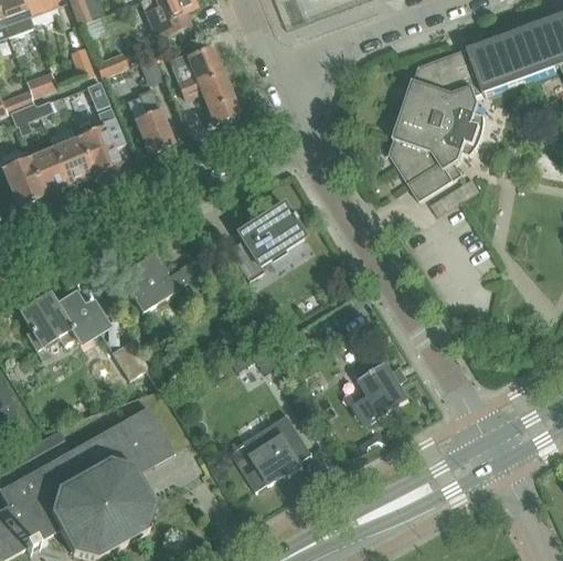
[(0,0),(0,18),(3,27),(7,35),(32,27),(31,24),(29,17),(22,0),(0,0)]
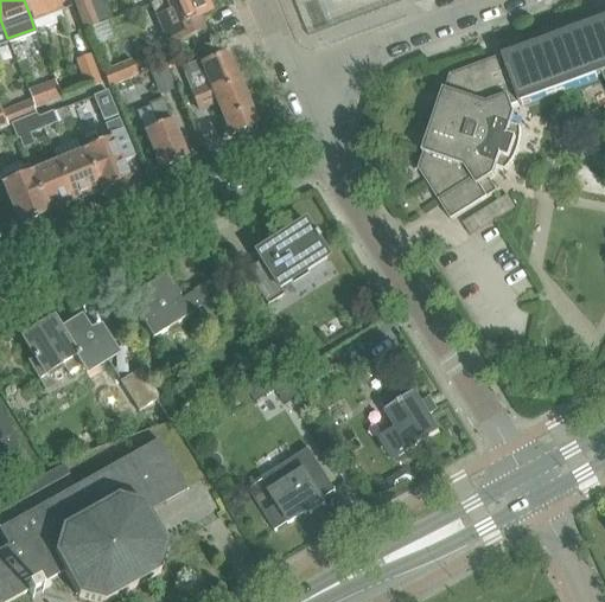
[(24,0),(31,18),(33,26),(62,15),(59,7),(56,0),(24,0)]
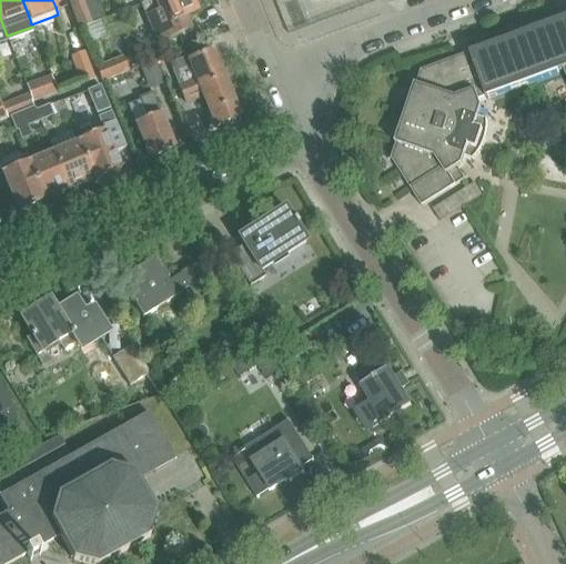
[(69,0),(78,24),(83,22),(91,19),(84,0),(69,0)]
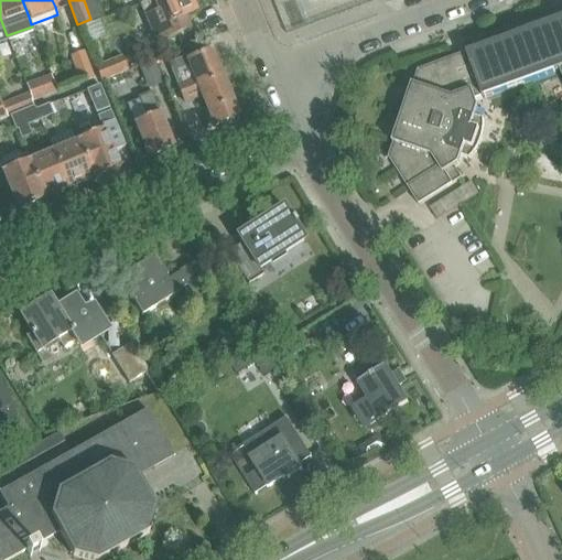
[(140,0),(154,34),(184,22),(180,14),(195,8),(192,0),(140,0)]
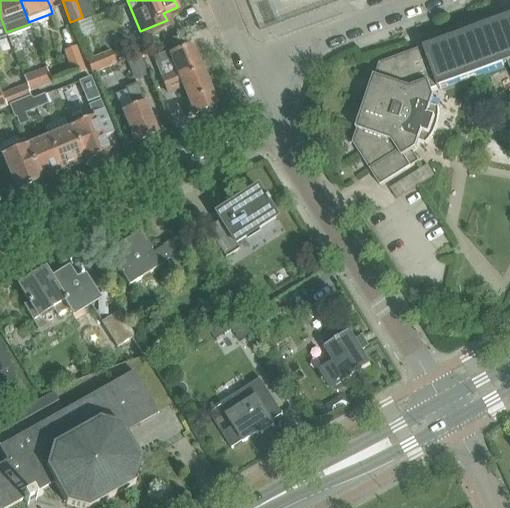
[(509,13),(422,45),(424,51),(435,81),(437,86),(506,60),(509,68),(509,13)]
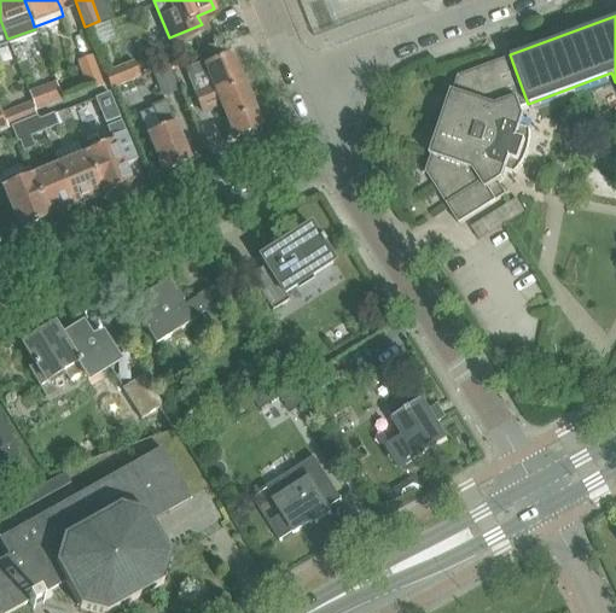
[(261,123),(232,51),(205,62),(204,57),(185,65),(202,107),(221,99),(234,133),(242,130),(243,133),(255,128),(254,126),(261,123)]
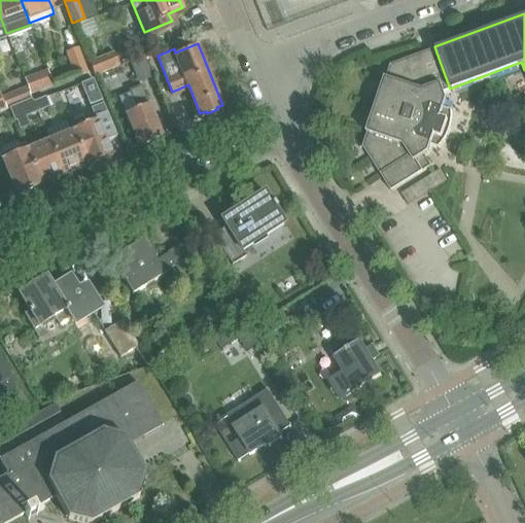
[(76,44),(65,48),(74,74),(85,69),(76,44)]
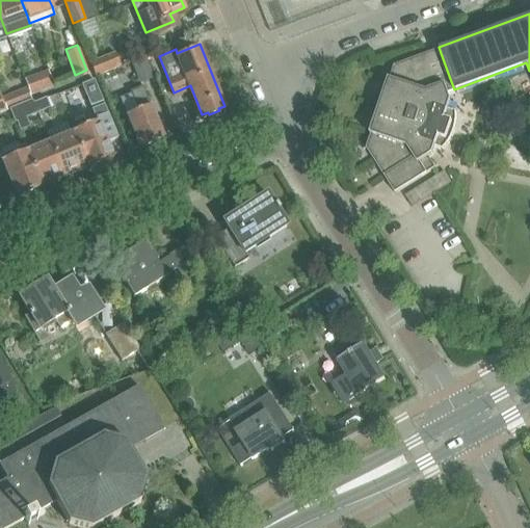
[(113,50),(88,60),(94,73),(118,62),(113,50)]
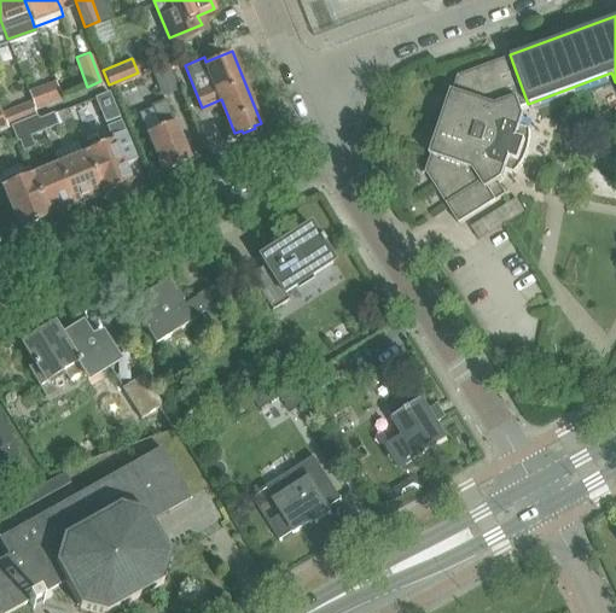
[(526,98),(512,62),(495,62),(495,60),(457,74),(452,89),(451,89),(429,153),(430,153),(425,169),(458,221),(505,192),(497,179),(500,176),(504,167),(513,170),(517,165),(521,161),(522,157),(523,156),(524,153),(526,150),(527,146),(527,144),(528,140),(528,138),(529,134),(529,130),(528,126),(519,122),(522,114),(517,100),(526,98)]
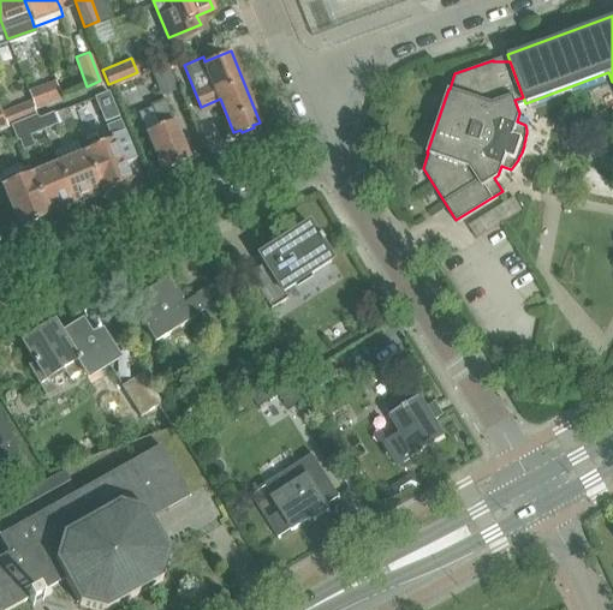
[(167,61),(153,67),(162,91),(177,85),(167,61)]
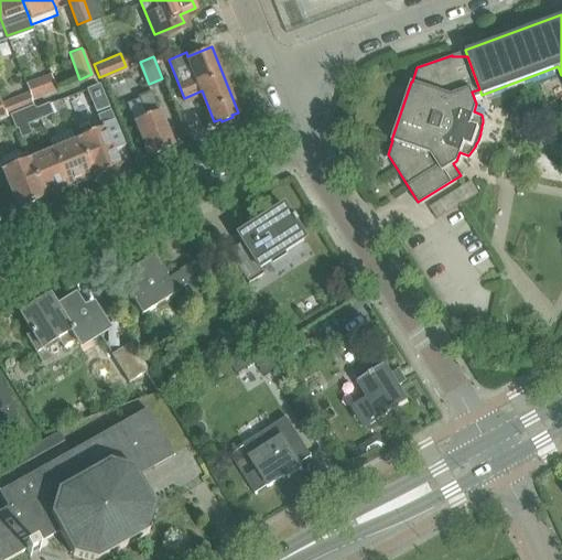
[(34,77),(24,82),(31,97),(41,94),(34,77)]
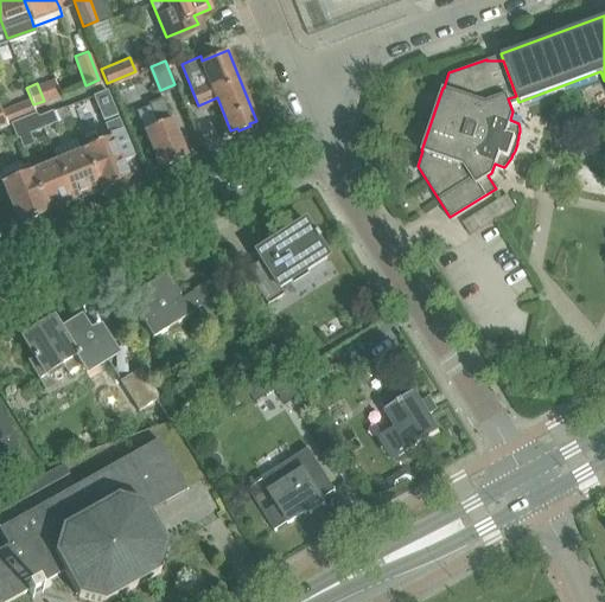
[(108,87),(91,94),(101,117),(118,110),(108,87)]
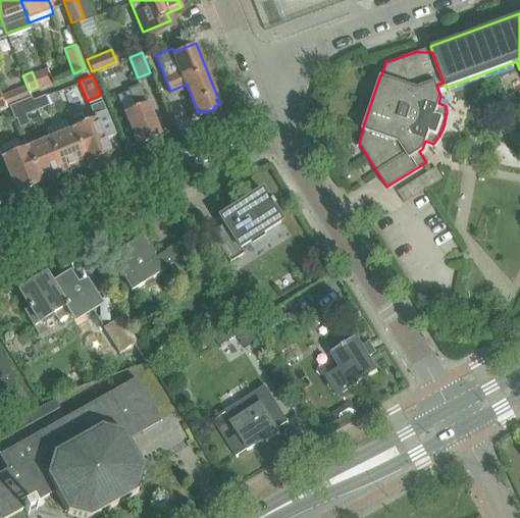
[(140,82),(117,91),(138,141),(160,132),(140,82)]
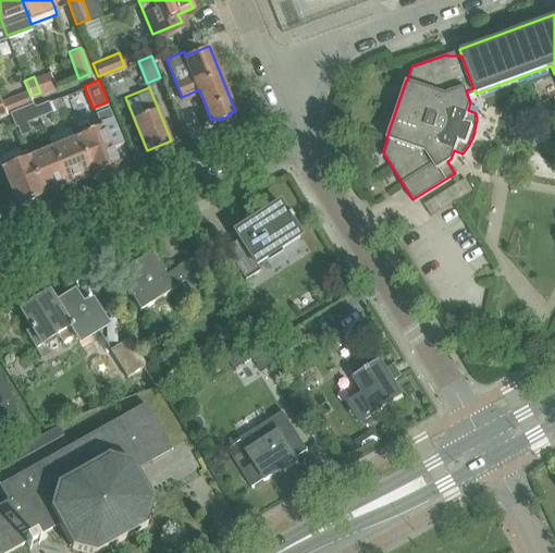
[(26,89),(1,99),(5,111),(7,113),(9,112),(32,102),(26,89)]
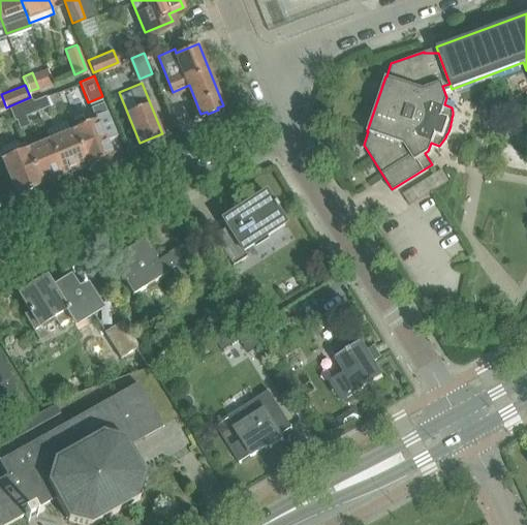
[(44,95),(33,99),(36,110),(48,104),(44,95)]
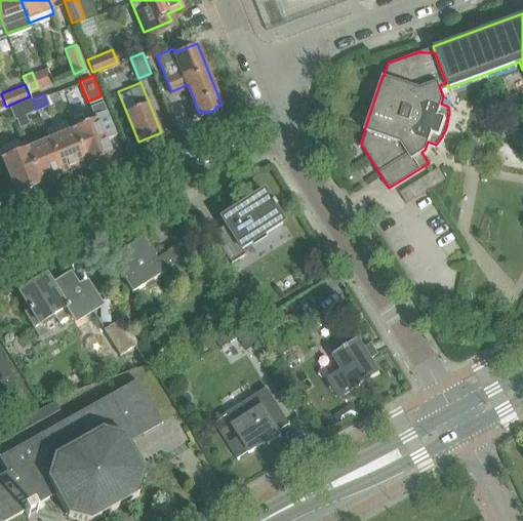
[(30,96),(8,106),(13,118),(14,118),(25,114),(36,109),(33,98),(30,96)]
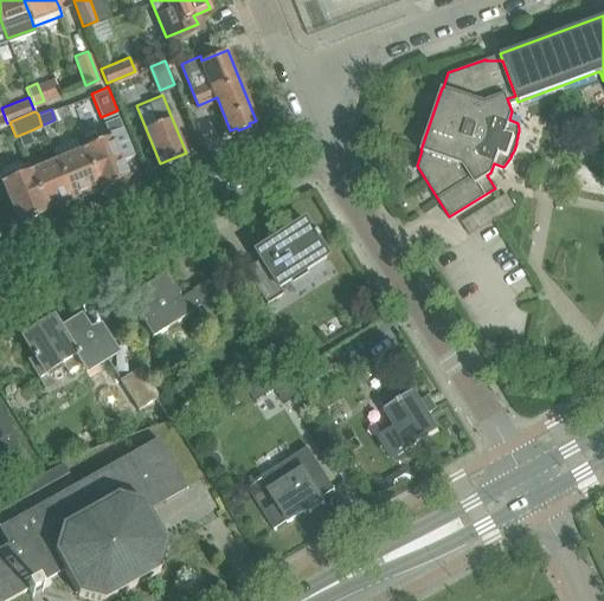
[(129,176),(121,157),(133,153),(116,114),(102,120),(109,136),(83,147),(98,187),(100,187),(100,188),(129,176)]
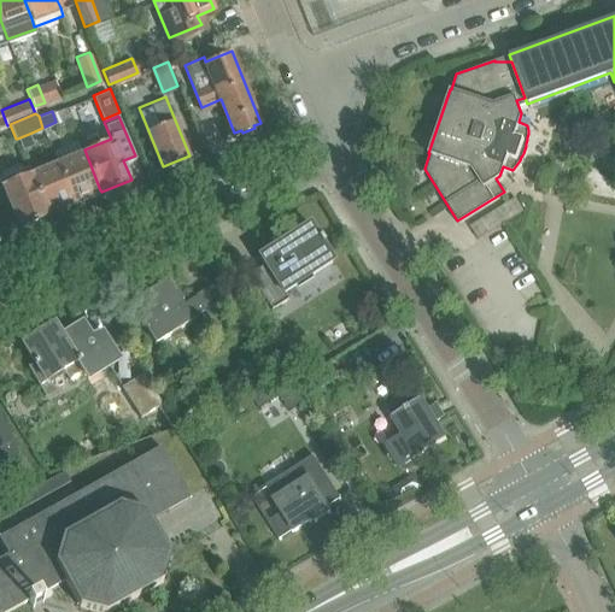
[(85,149),(57,160),(74,201),(100,190),(85,149)]
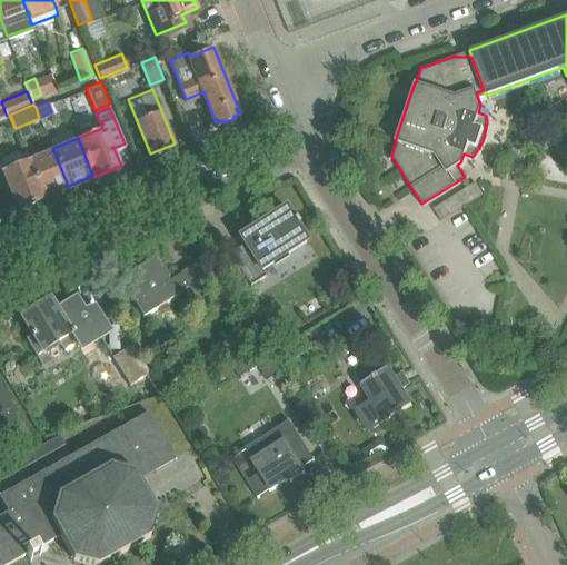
[(26,159),(41,197),(45,196),(68,186),(52,148),(26,159)]
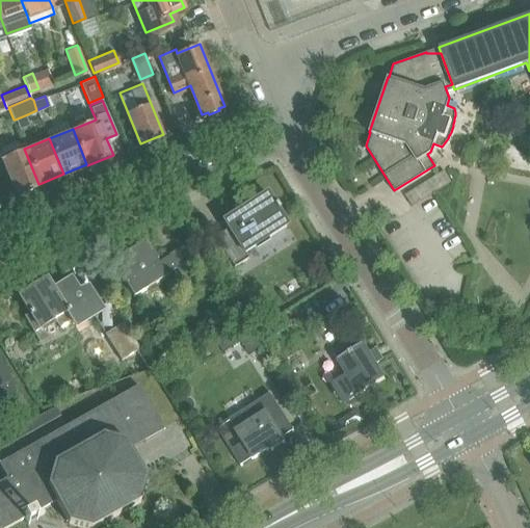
[(1,150),(0,150),(0,153),(17,194),(42,184),(42,183),(38,184),(24,149),(21,141),(19,142),(15,139),(2,144),(1,150)]
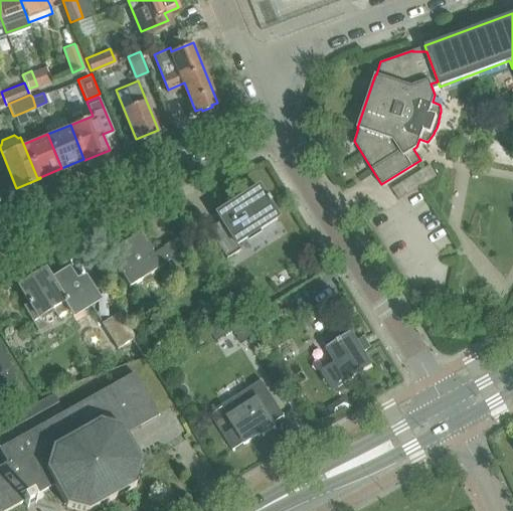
[(429,163),(391,186),(397,196),(436,173),(429,163)]
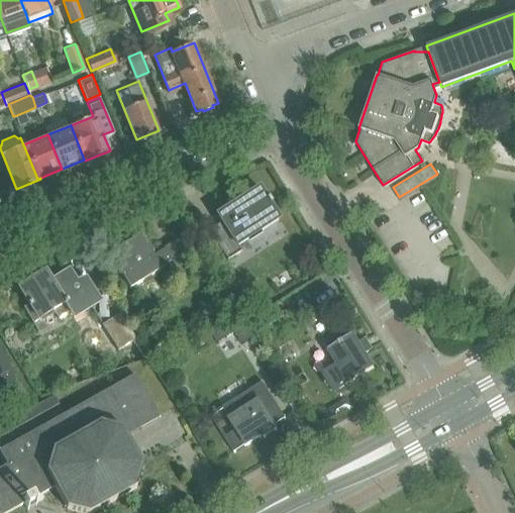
[(258,185),(227,205),(216,212),(221,220),(208,228),(226,257),(239,248),(233,239),(256,224),(262,232),(280,219),(269,203),(271,201),(267,196),(266,197),(258,185)]
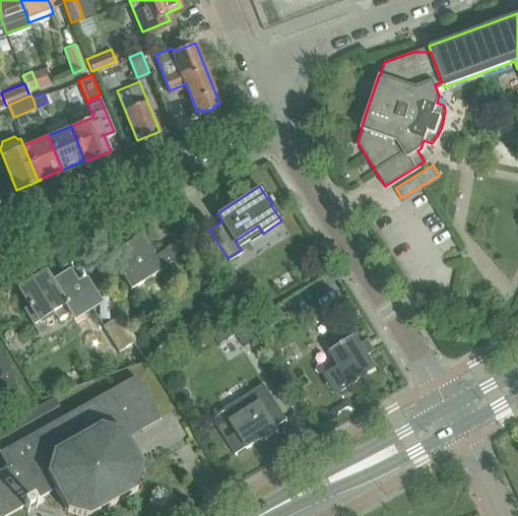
[(152,255),(139,235),(108,255),(111,260),(110,261),(113,266),(115,265),(129,288),(160,268),(159,266),(172,259),(183,277),(196,269),(177,238),(164,246),(164,247),(152,255)]
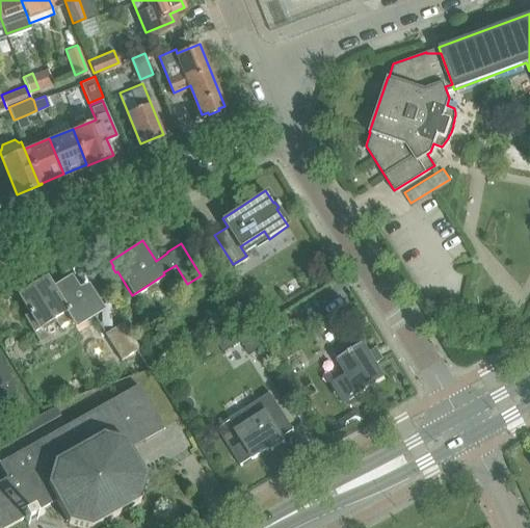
[(58,325),(70,319),(74,326),(101,309),(86,286),(78,289),(70,278),(52,289),(46,279),(19,294),(29,311),(23,314),(32,330),(53,317),(58,325)]
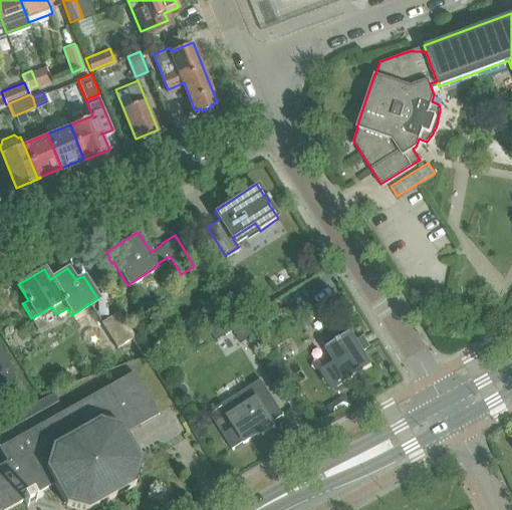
[(236,308),(208,325),(215,337),(232,326),(239,338),(251,331),(236,308)]
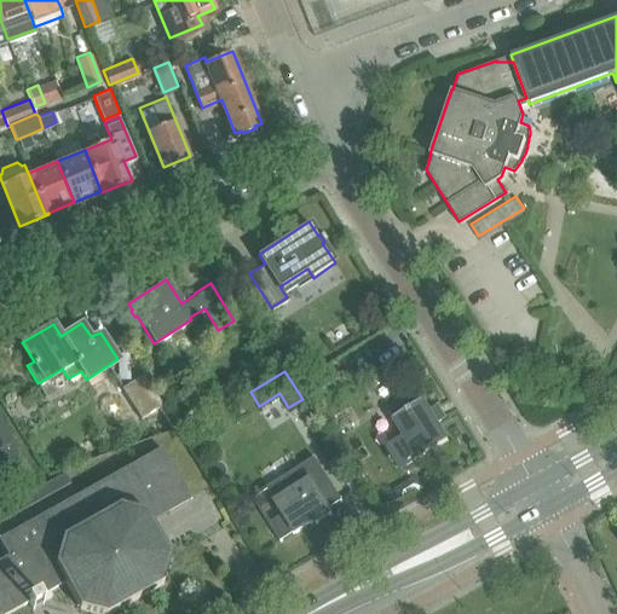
[(143,372),(121,386),(140,416),(161,403),(143,372)]
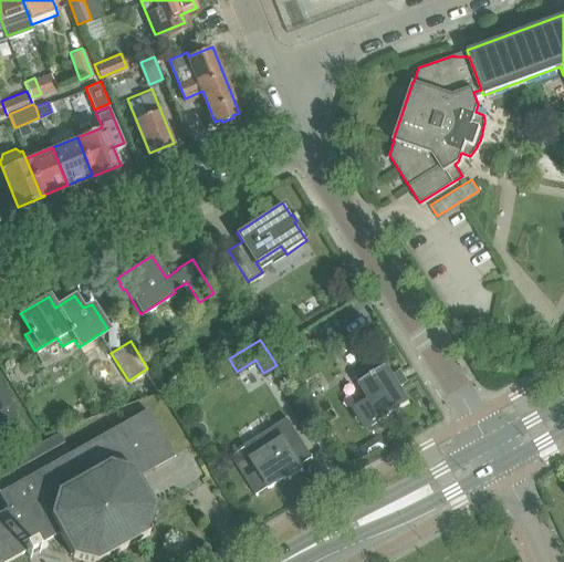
[(368,362),(357,368),(354,371),(367,393),(354,401),(371,429),(397,413),(396,409),(408,403),(386,364),(374,371),(368,362)]
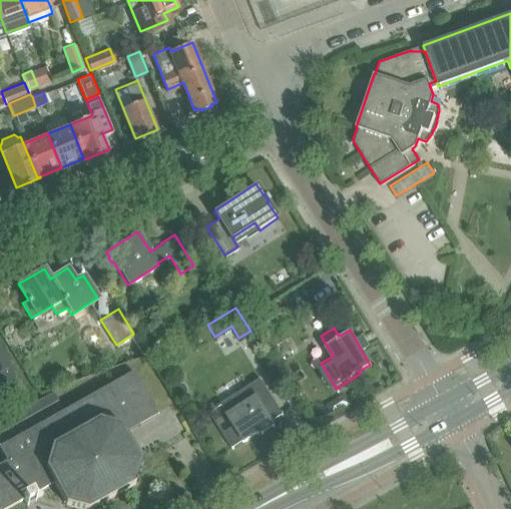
[(0,405),(26,389),(9,362),(8,362),(0,349),(0,405)]
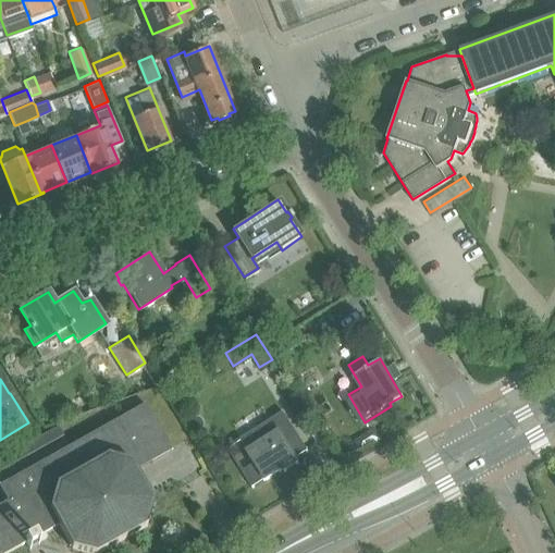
[(145,401),(88,432),(0,481),(0,487),(5,499),(0,501),(0,551),(57,521),(71,545),(94,551),(145,523),(151,499),(131,461),(167,440),(145,401)]
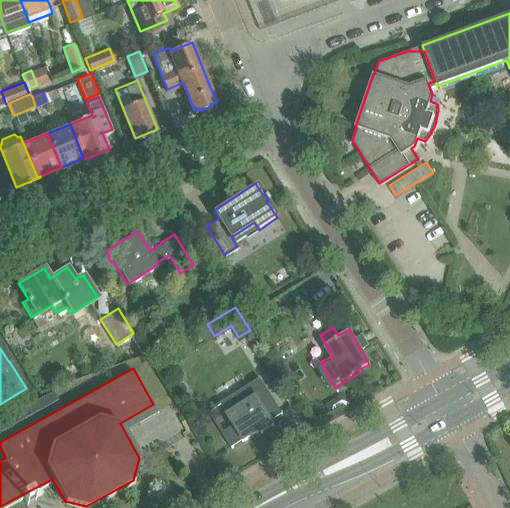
[(262,380),(249,388),(247,383),(219,401),(226,412),(233,423),(221,430),(230,446),(258,428),(259,430),(272,422),(270,418),(281,411),(272,397),(262,380)]
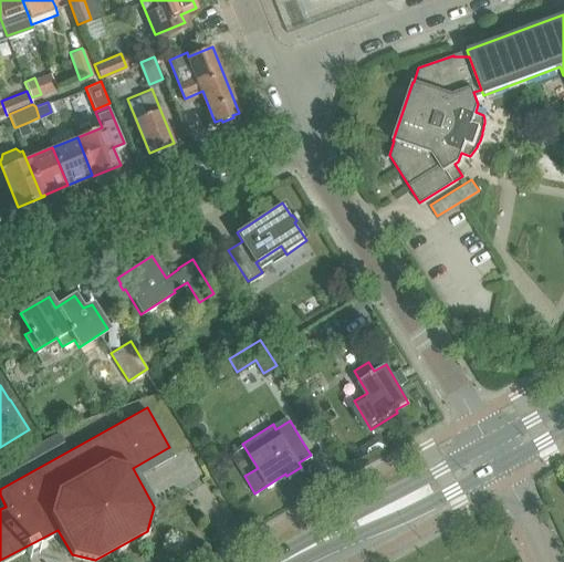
[(373,437),(373,443),(376,448),(385,443),(379,434),(373,437)]
